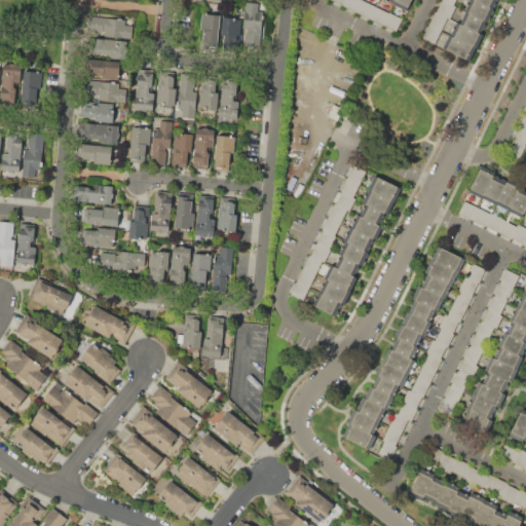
[(345,0),(363,0),(357,12),(343,6),(343,5),(345,0)]
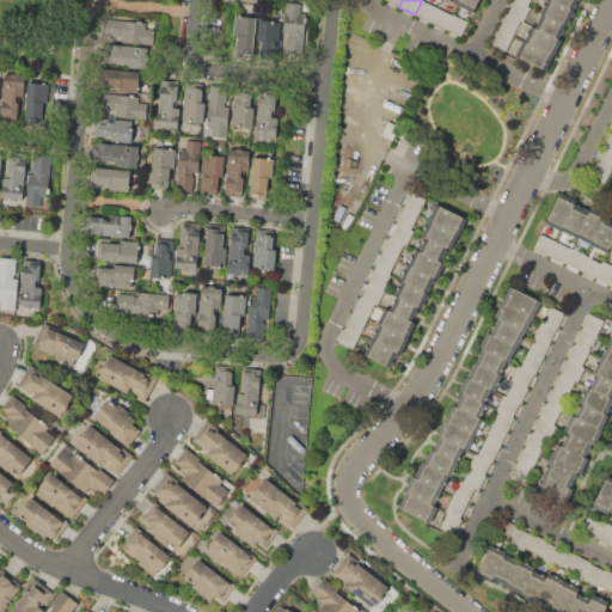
[(422,0),(438,7),(430,22),(415,14),(422,0)]
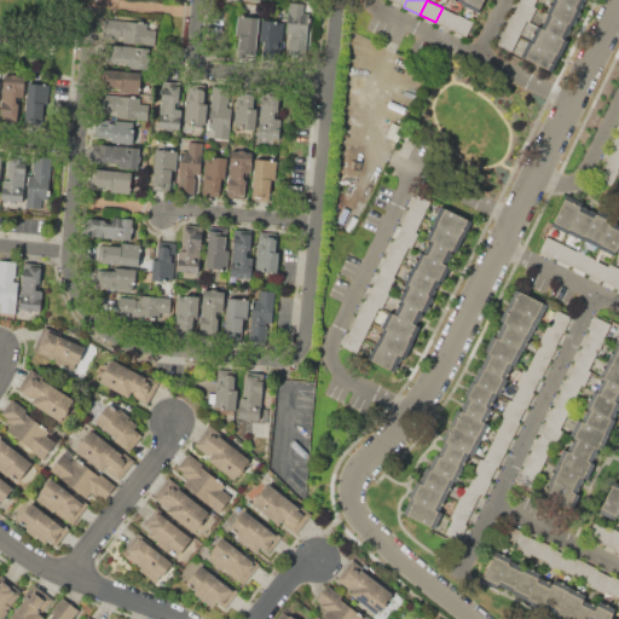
[(484,0),(478,12),(463,5),(463,4),(464,0),(484,0)]
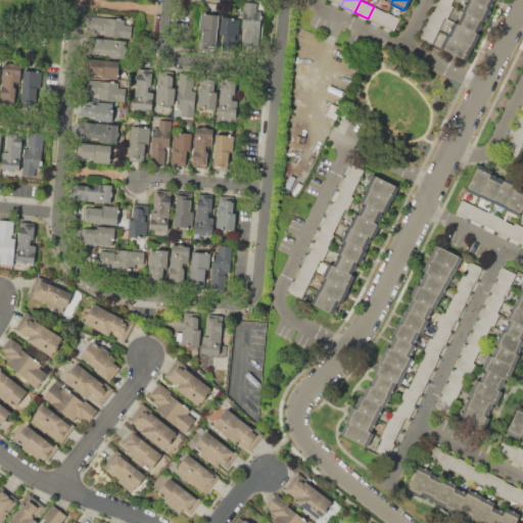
[(440,0),(452,5),(454,6),(447,18),(445,17),(434,12),(440,0)]
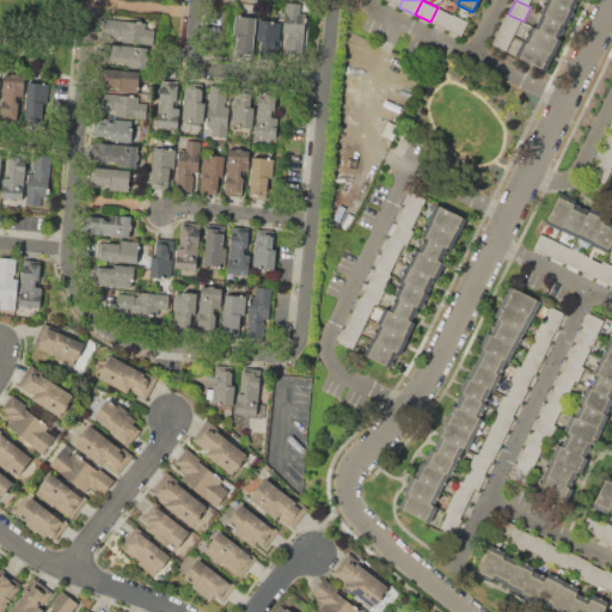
[(542,13),(540,13),(546,0),(552,0),(574,10),(575,11),(568,26),(565,25),(542,13)]
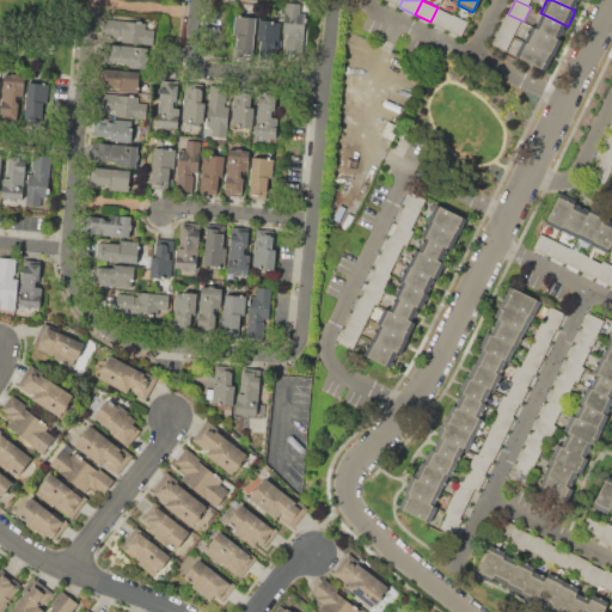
[(552,0),(577,0),(574,10),(552,0)]
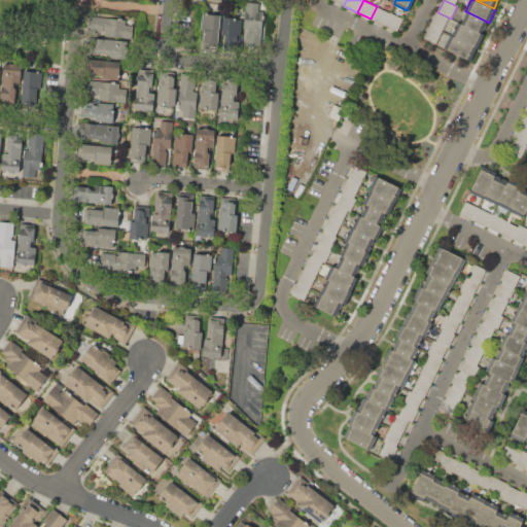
[(246,2),(258,3),(258,11),(262,11),(259,42),(243,40),(246,2)]
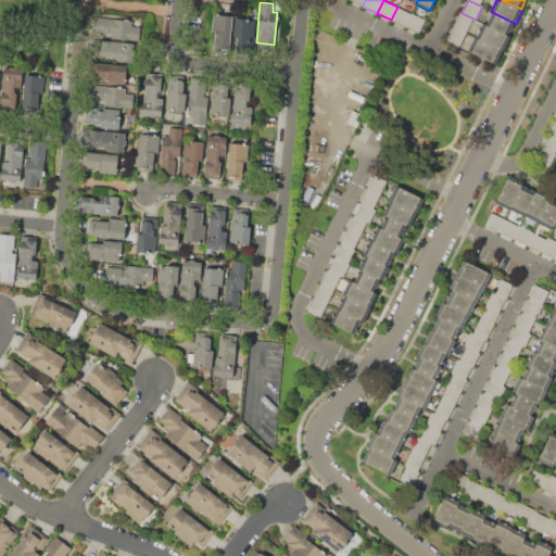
[(397,7),(412,13),(405,26),(391,20),(397,7)]
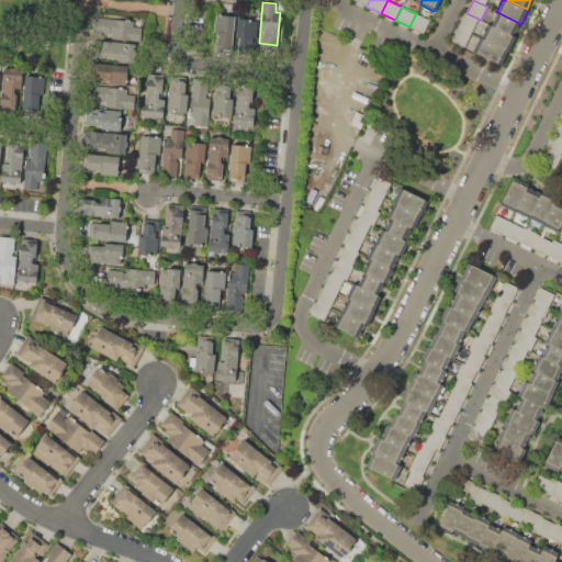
[(467,13),(479,19),(472,33),(458,26),(464,12),(467,13)]
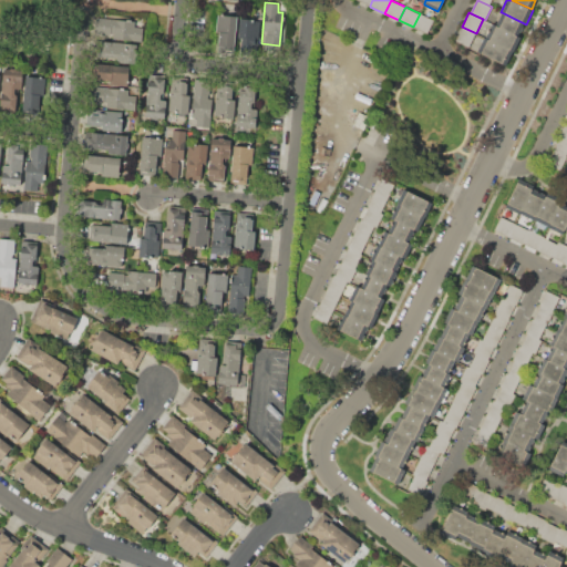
[(495,26),(502,12),(524,23),(518,37),(495,26)]
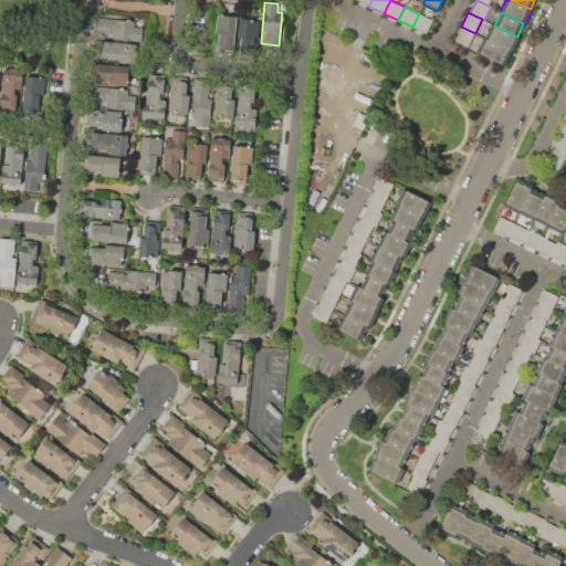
[(419,13),(432,20),(426,33),(412,27),(419,13)]
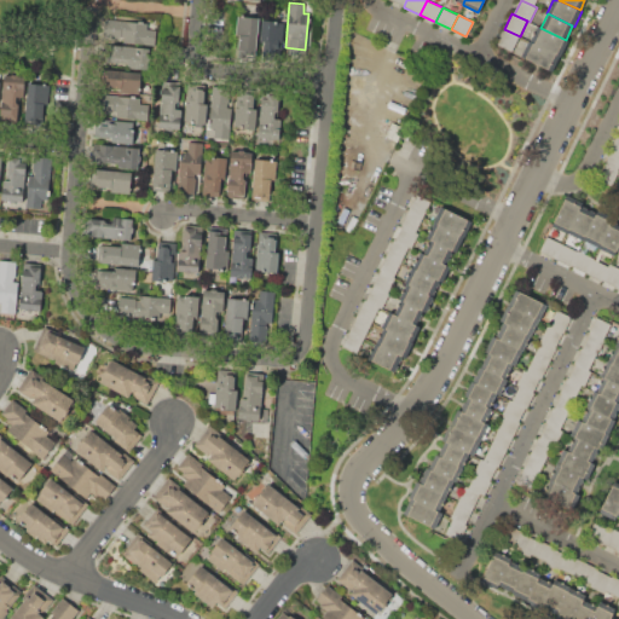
[(259,18),(255,55),(238,53),(239,35),(236,35),(238,16),(259,18)]
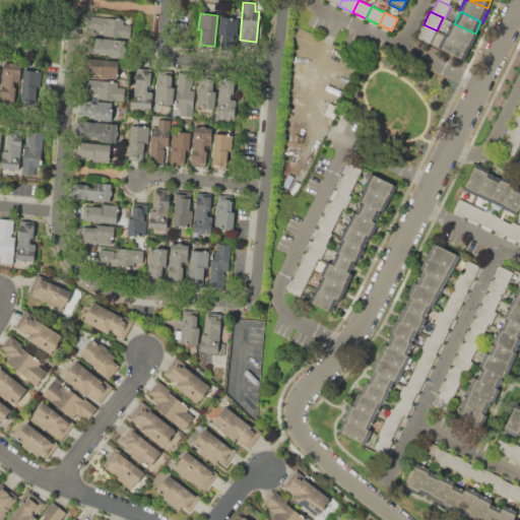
[(131,20),(129,38),(108,36),(108,34),(89,31),(90,16),(131,20)]
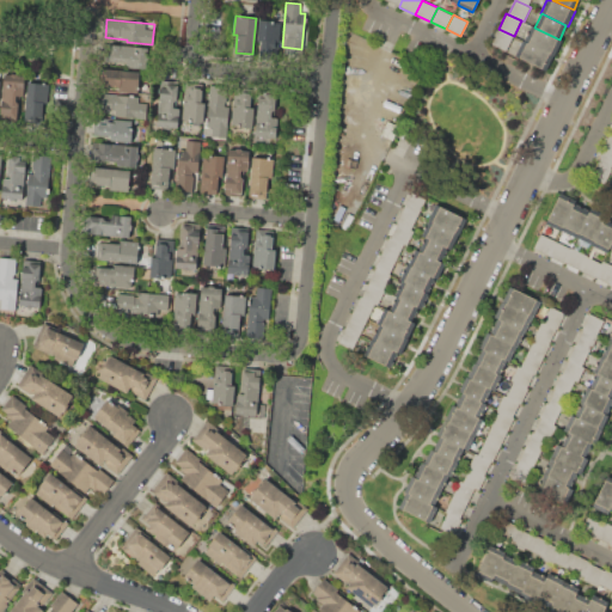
[(259,19),(274,20),(274,23),(280,23),(277,48),(257,47),(259,19)]
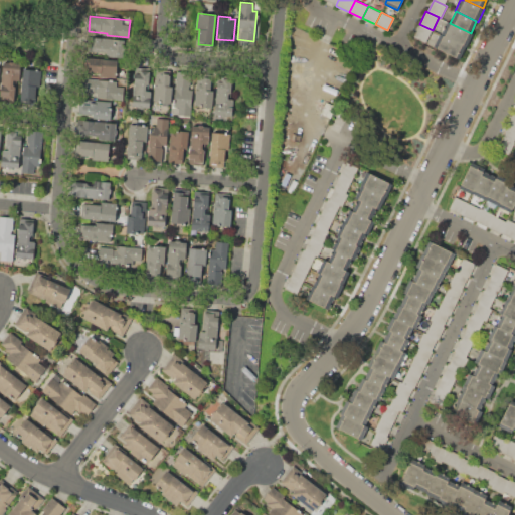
[(441,34),(447,22),(450,23),(471,33),(472,34),(466,46),(441,34)]
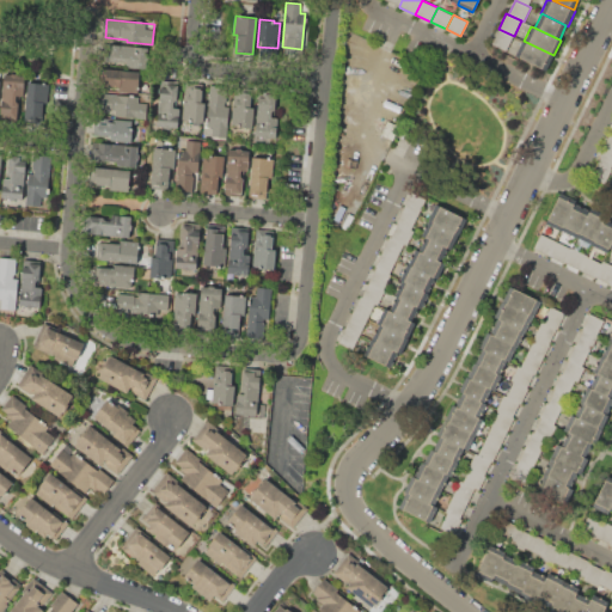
[(499,29),(514,36),(506,51),(491,44),(499,29)]
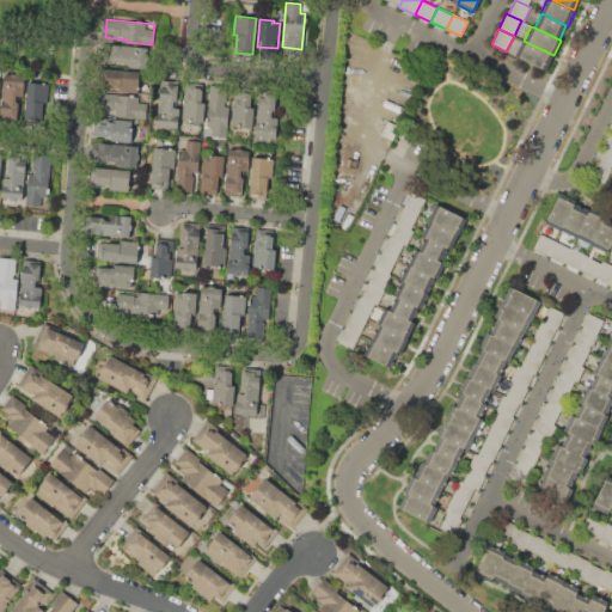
[(515,56),(522,41),(524,41),(554,55),(545,71),(515,56)]
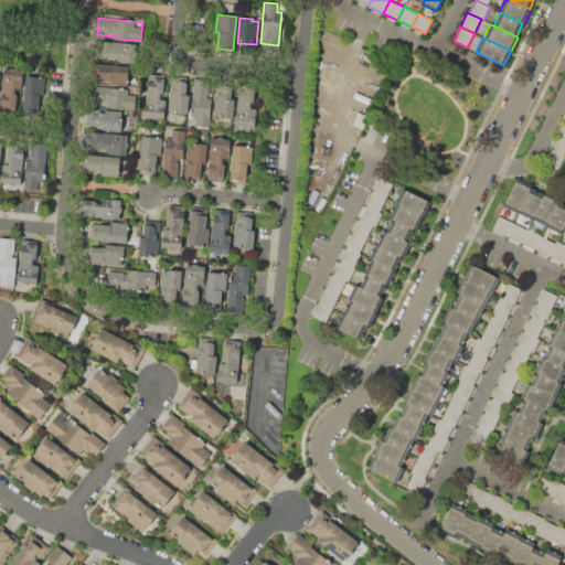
[(137,44),(136,64),(116,62),(117,59),(95,56),(96,46),(100,46),(100,41),(137,44)]
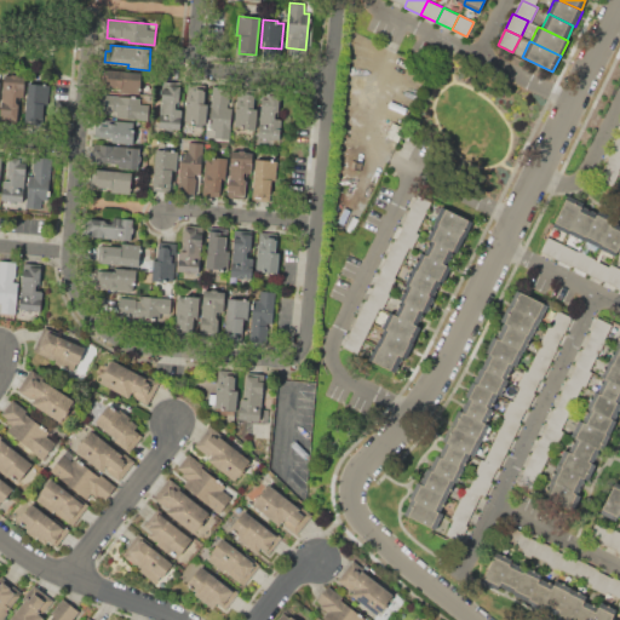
[(142,73),(139,95),(120,92),(120,89),(107,87),(108,79),(102,78),(103,69),(142,73)]
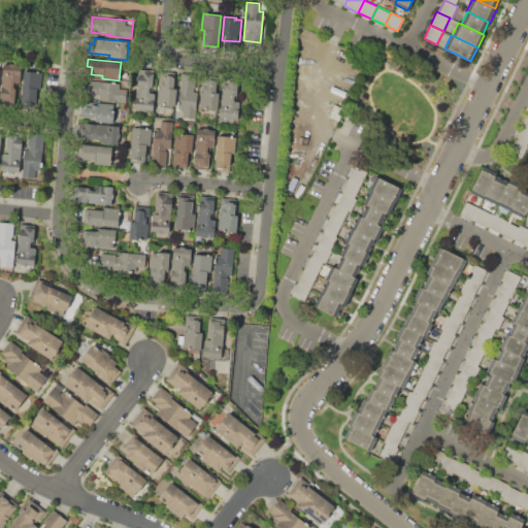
[(0,103),(3,64),(23,66),(21,83),(18,83),(15,104),(0,103)]
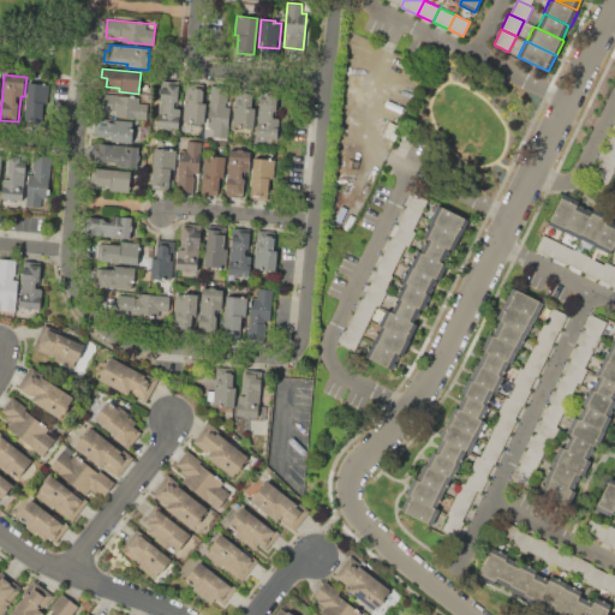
[(28,82),(49,84),(46,121),(24,119),(28,82)]
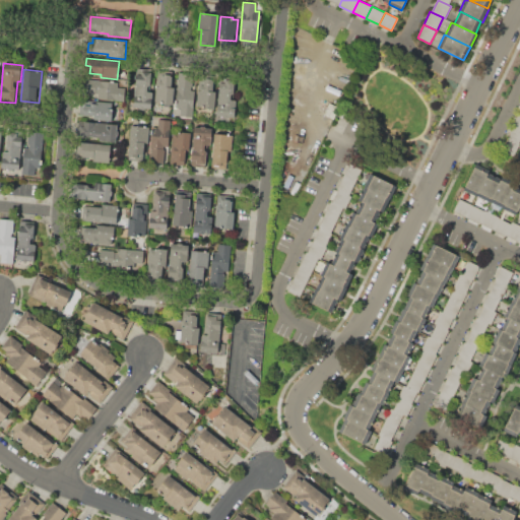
[(133,107),(137,69),(151,70),(149,89),(152,90),(151,109),(144,108),(143,109),(140,109),(138,107),(133,107)]
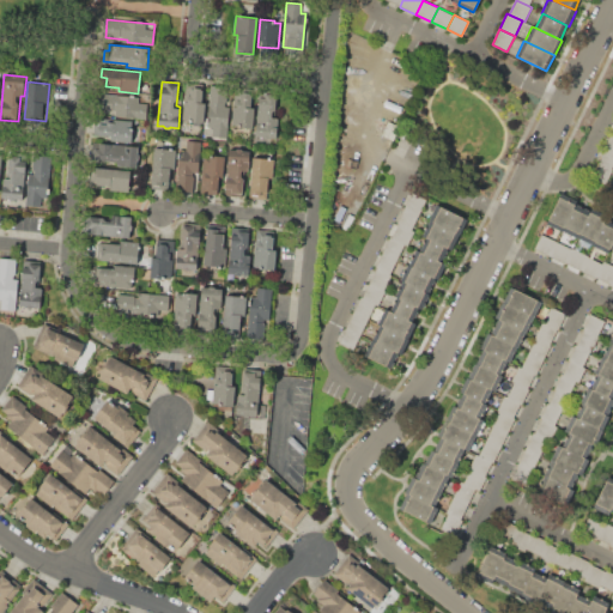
[(211,85),(229,87),(226,107),(230,107),(226,138),(212,137),(213,126),(206,126),(211,85)]
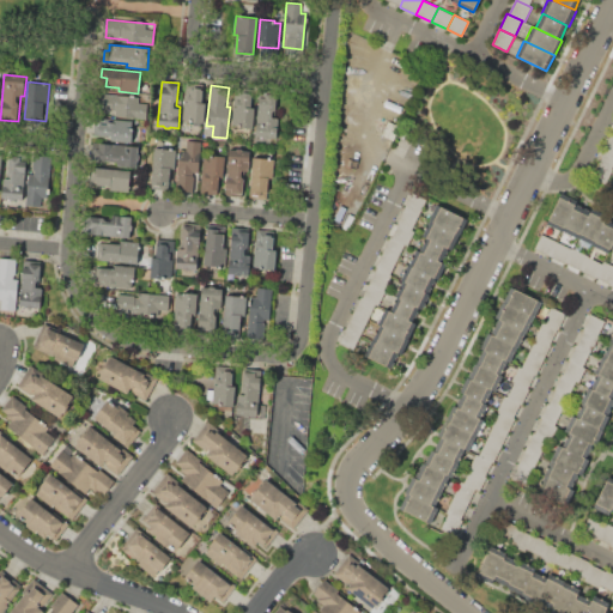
[(202,123),(188,122),(189,121),(182,120),(184,101),(187,102),(188,95),(190,95),(190,89),(193,89),(193,87),(201,89),(201,90),(202,90),(201,101),(205,102),(202,123)]
